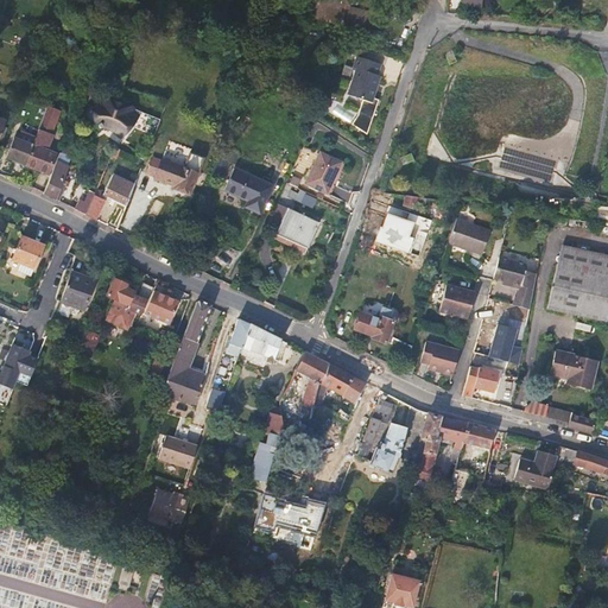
[(339,0),(318,0),(315,17),(334,23),(339,0)]
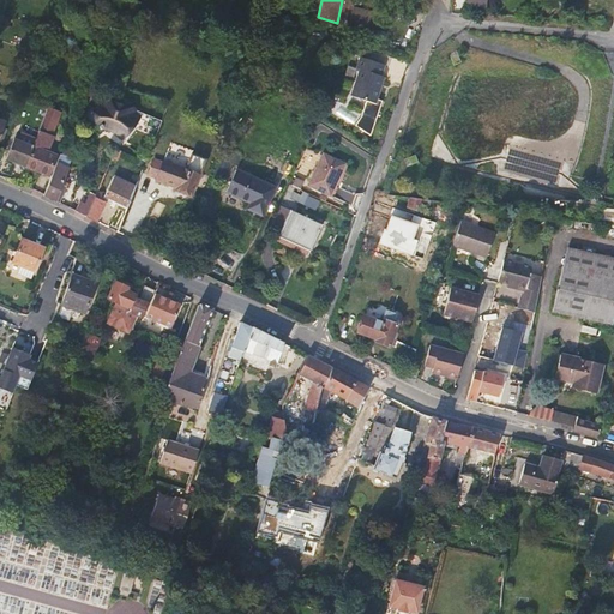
[(363,0),(353,0),(351,5),(380,13),(383,5),(363,0)]
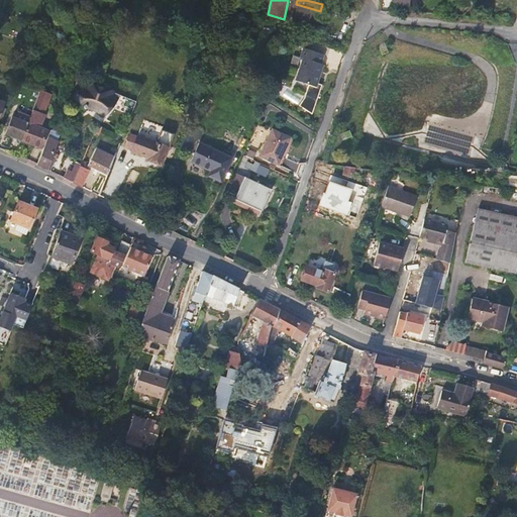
[(320,13),(299,8),(295,23),(315,29),(320,13)]
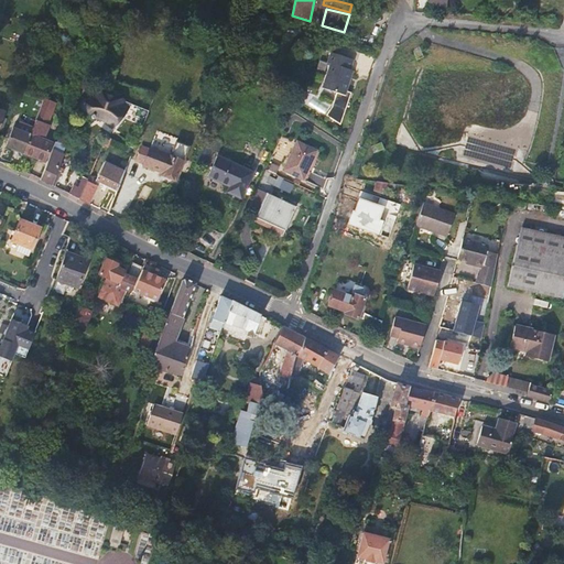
[(331,65),(323,87),(345,95),(353,72),(349,71),(354,61),(332,53),(328,64),(331,65)]
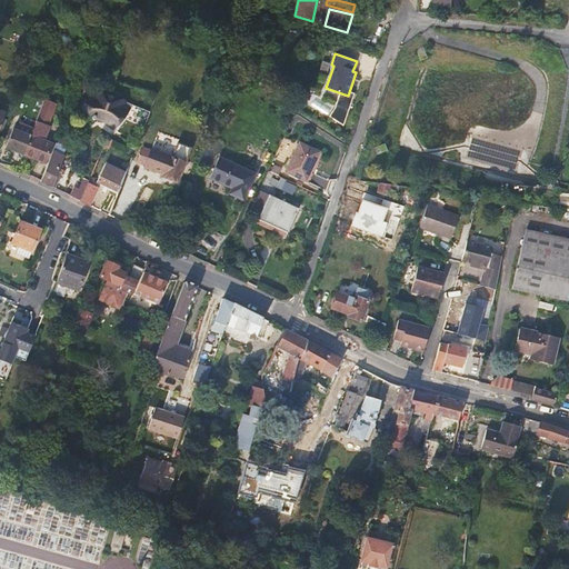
[(120,103),(121,100),(100,90),(97,98),(93,98),(91,98),(89,99),(87,101),(85,103),(85,106),(83,108),(85,110),(86,112),(87,115),(89,115),(91,116),(92,113),(95,115),(96,117),(98,117),(101,118),(103,119),(107,120),(109,122),(112,126),(120,116),(118,113),(123,106),(120,103)]
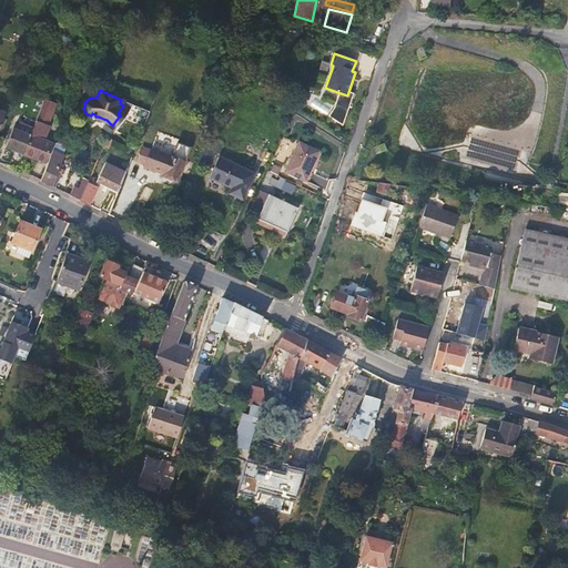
[(54,102),(43,98),(30,135),(23,152),(44,161),(51,144),(42,140),(48,124),(46,123),(54,102)]
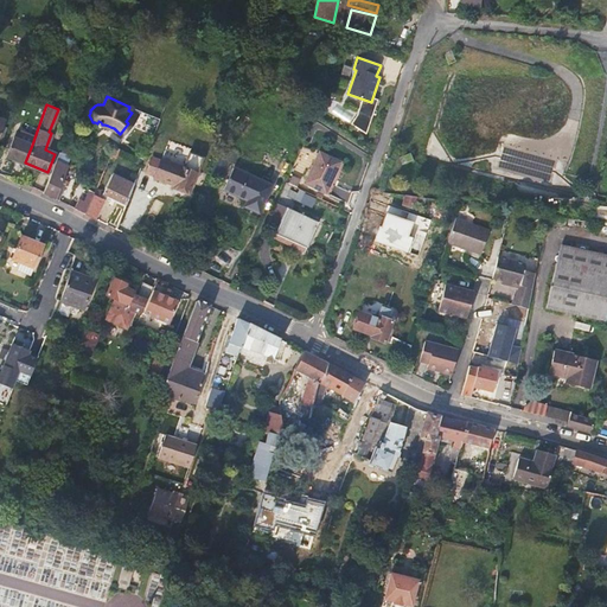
[(6,155),(25,163),(32,145),(14,136),(6,155)]
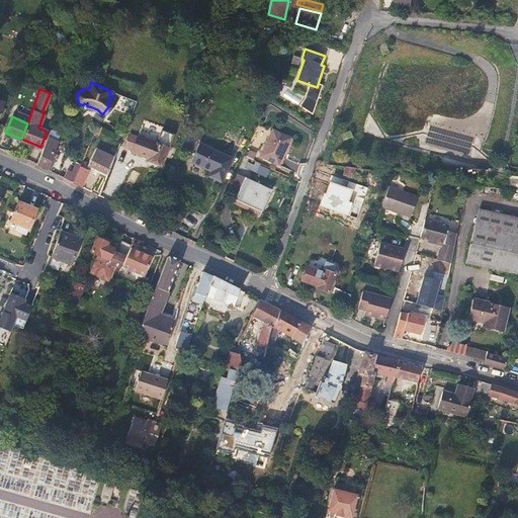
[(60,134),(51,130),(37,164),(40,165),(50,170),(51,171),(57,155),(53,153),(60,134)]
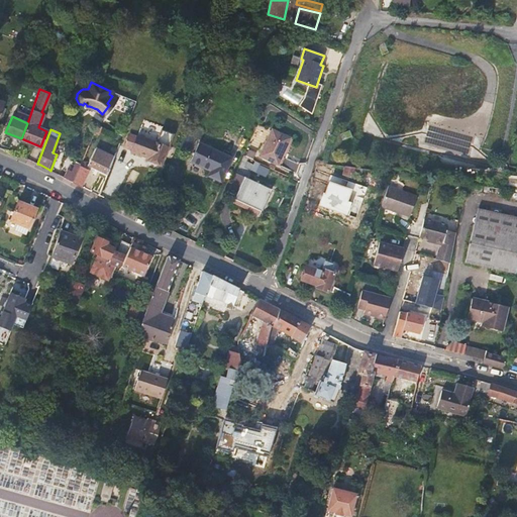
[(162,129),(159,138),(157,142),(138,135),(137,136),(130,133),(125,146),(132,149),(131,150),(148,157),(147,160),(162,165),(170,142),(173,134),(162,129)]
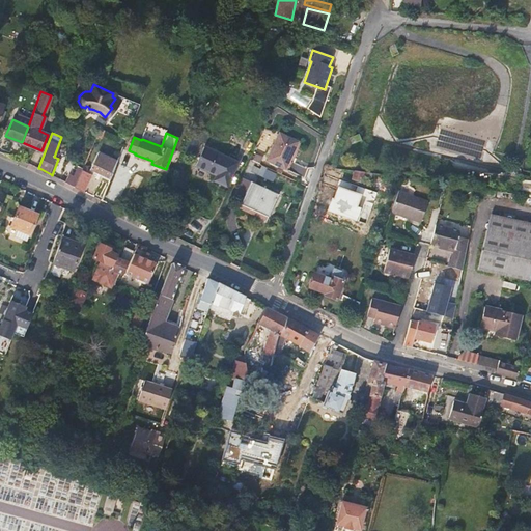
[(287,159),(296,141),(279,134),(267,160),(285,169),(289,160),(287,159)]
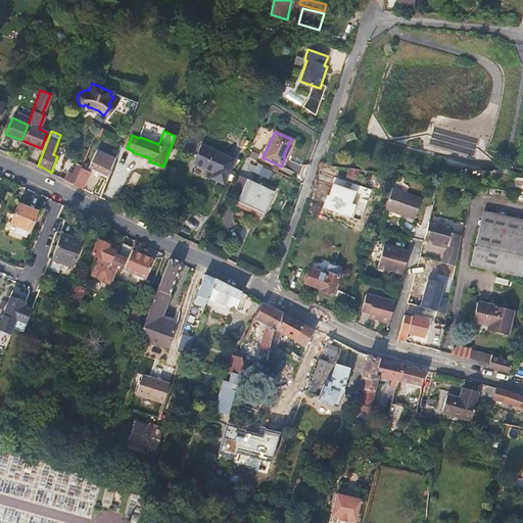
[(233,160),(200,144),(192,162),(214,172),(211,177),(224,183),(233,160)]
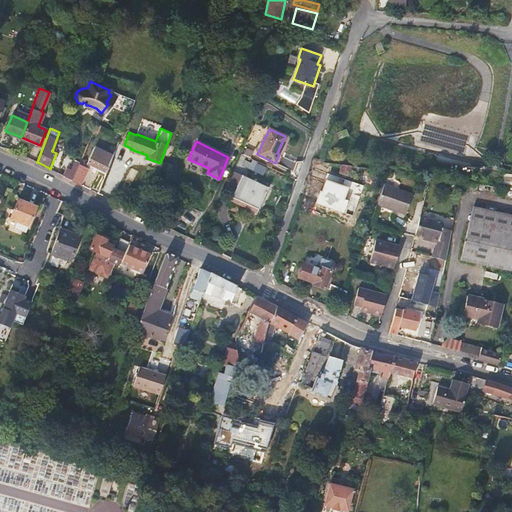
[(87,163),(106,171),(112,155),(94,147),(87,163)]
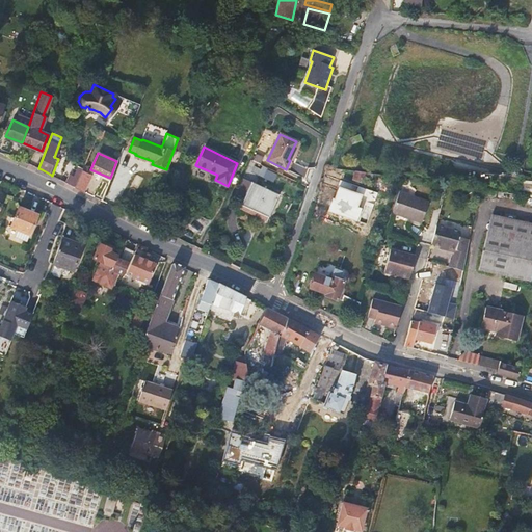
[(255,164),(250,174),(273,183),(277,174),(255,164)]
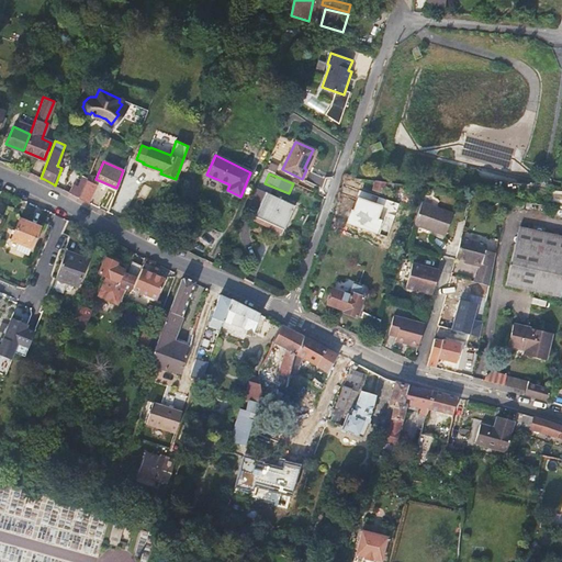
[(79,198),(89,202),(96,184),(86,180),(79,198)]
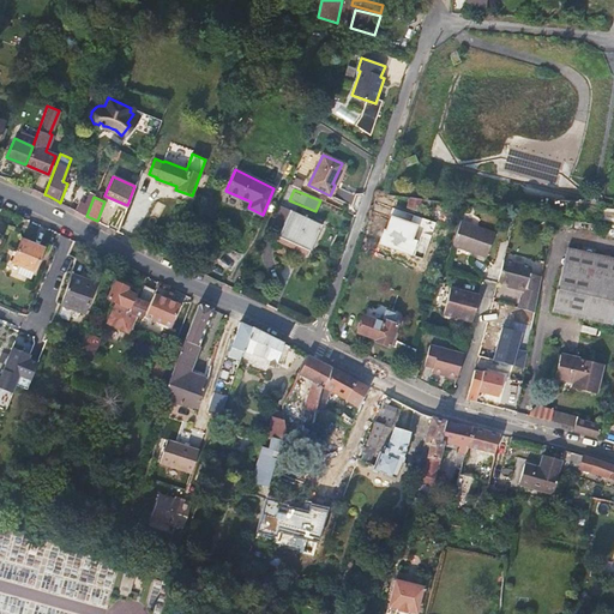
[(421,198),(411,197),(409,206),(420,208),(421,198)]
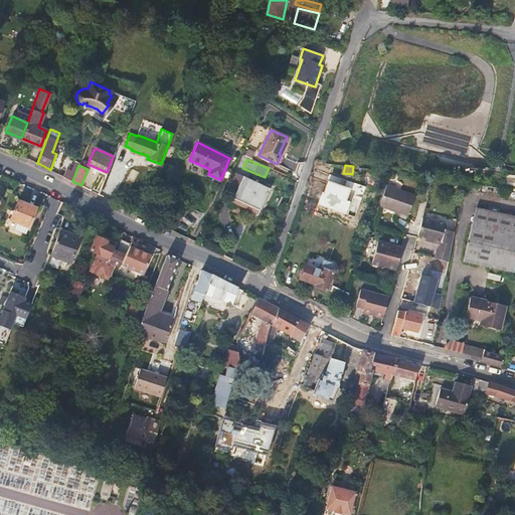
[(244,176),(233,197),(260,209),(270,188),(244,176)]
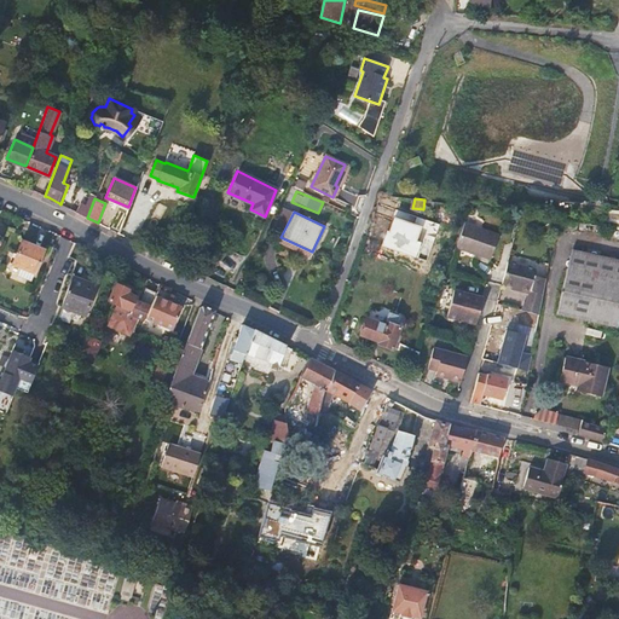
[(463,223),(455,248),(491,258),(497,232),(463,223)]
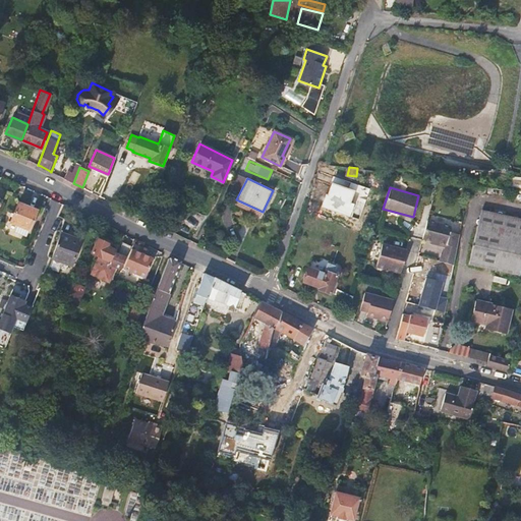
[(16,204),(9,222),(27,230),(35,212),(16,204)]
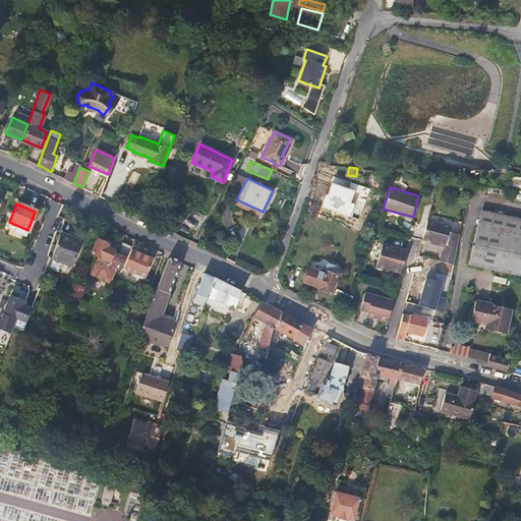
[(479,224),(520,233),(520,218),(482,209),(479,224)]
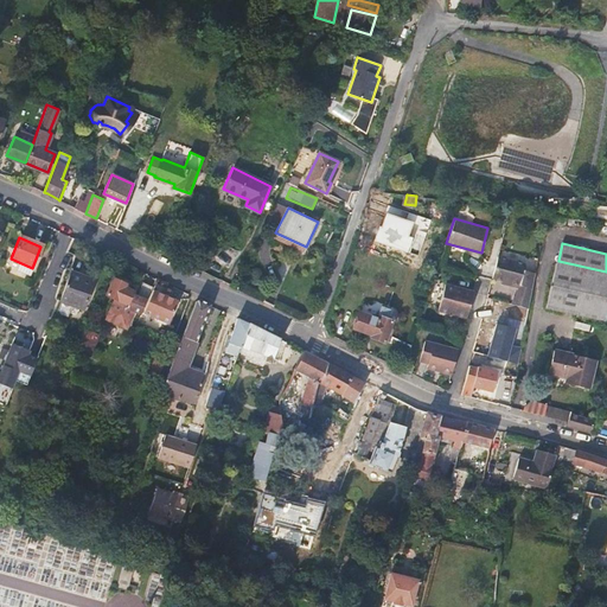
[(512,302),(530,307),(537,272),(523,268),(525,262),(497,254),(492,275),(502,278),(509,280),(508,283),(517,286),(512,302)]
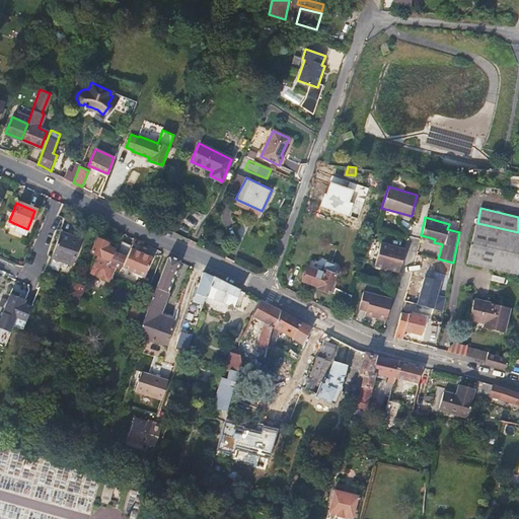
[(518,274),(518,270),(518,232),(477,223),(468,262),(518,274)]
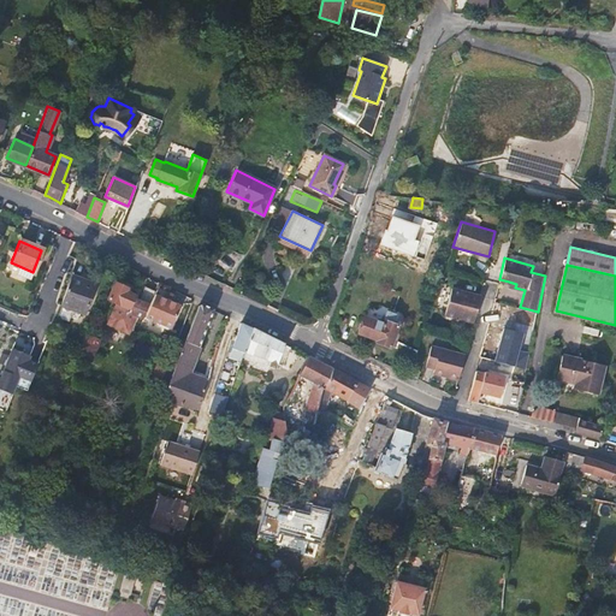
[(88,283),(72,278),(60,306),(55,319),(69,324),(73,311),(84,314),(93,289),(87,286),(88,283)]
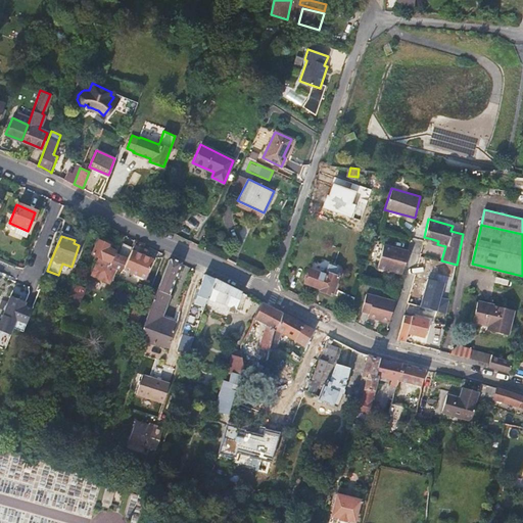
[(130,250),(131,247),(122,244),(116,257),(112,255),(113,252),(105,248),(107,245),(97,241),(90,256),(98,259),(90,279),(109,285),(114,271),(121,273),(122,271),(130,250)]
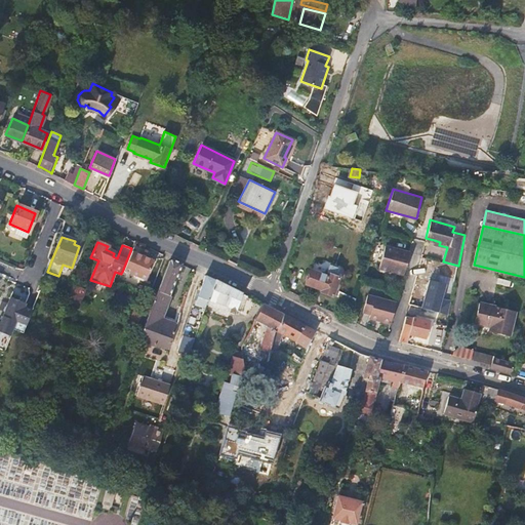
[(138,255),(130,251),(122,272),(145,281),(153,261),(146,257),(147,253),(147,252),(139,250),(138,255)]
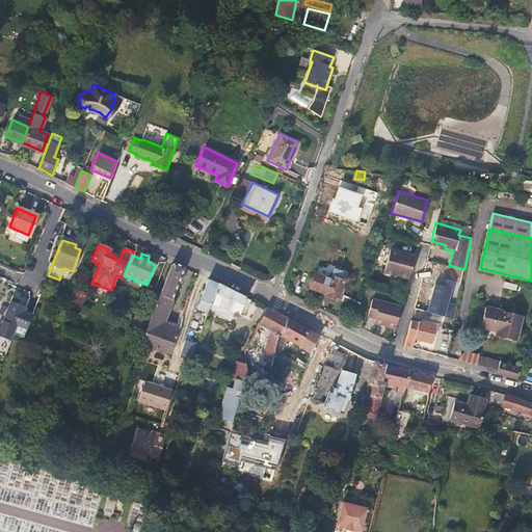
[(407,280),(411,261),(388,254),(382,272),(407,280)]
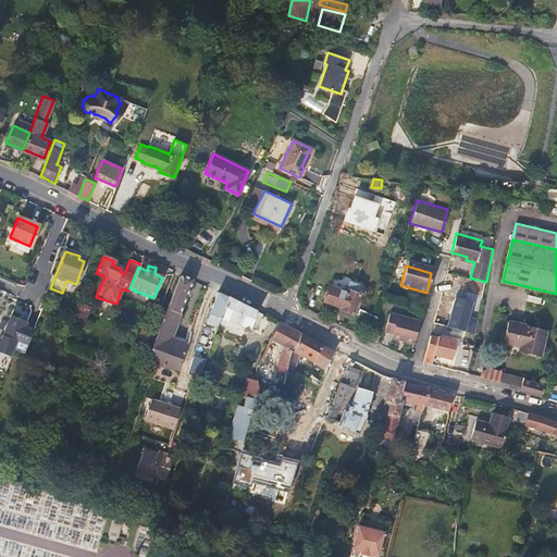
[(153,363),(155,364),(180,373),(189,345),(172,339),(184,306),(194,280),(185,275),(180,277),(163,320),(152,348),(153,363)]
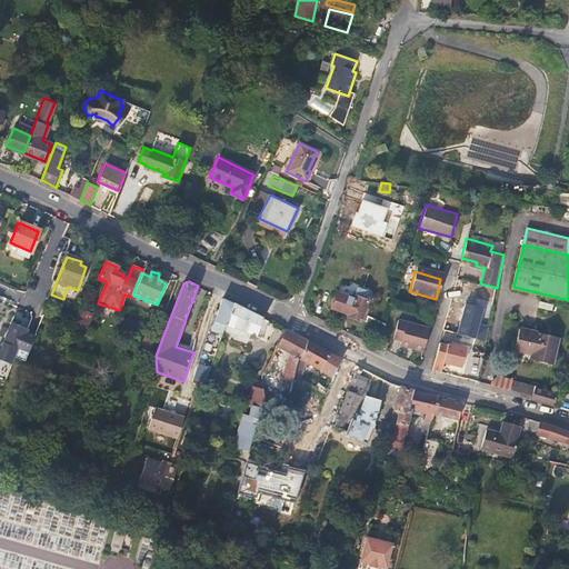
[(361,321),(368,300),(360,298),(363,290),(357,288),(353,298),(337,292),(332,308),(348,313),(347,317),(361,321)]
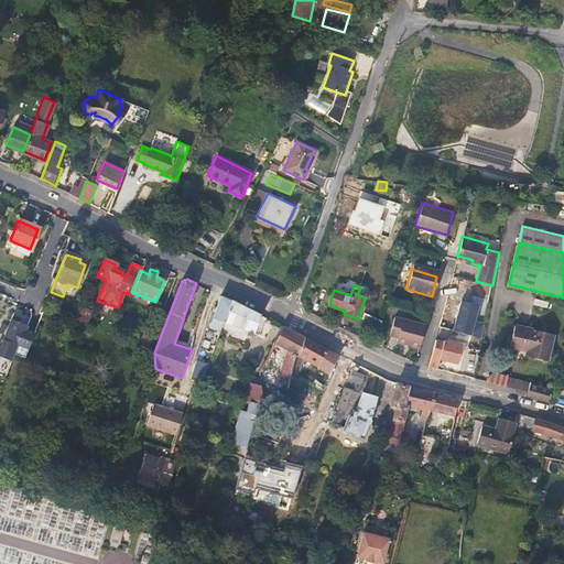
[(221,329),(223,328),(231,301),(228,300),(220,296),(216,315),(213,314),(209,325),(221,329)]
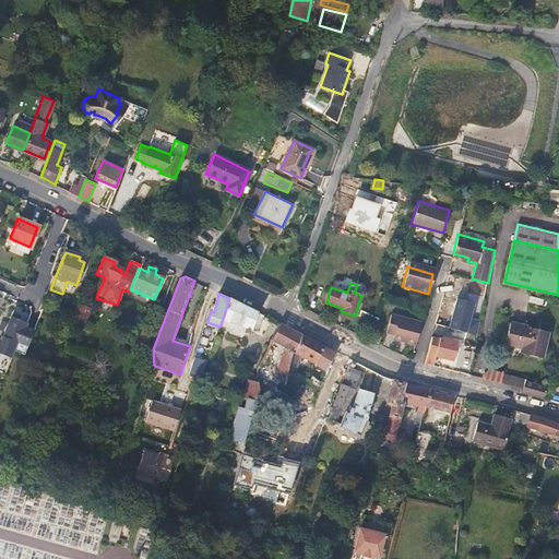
[(253,335),(259,312),(229,298),(221,325),(248,331),(247,334),(253,335)]
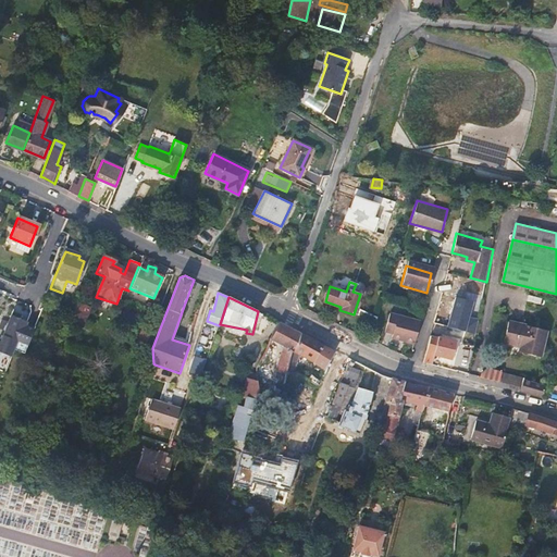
[(84,305),(76,302),(69,325),(76,327),(84,305)]
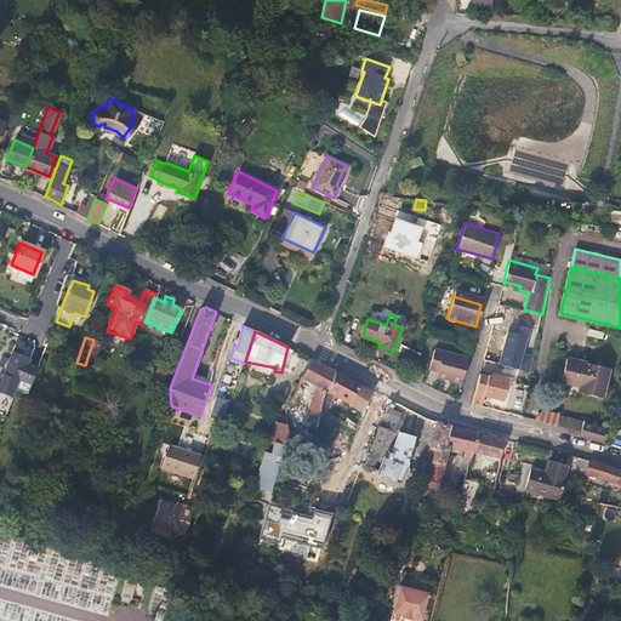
[(102,342),(93,340),(85,365),(92,368),(102,342)]
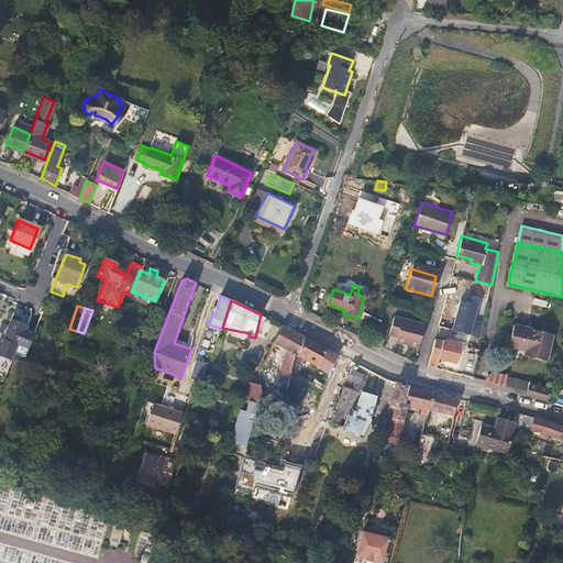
[(404,346),(417,350),(422,326),(393,318),(387,337),(395,339),(395,342),(404,344),(404,346)]
